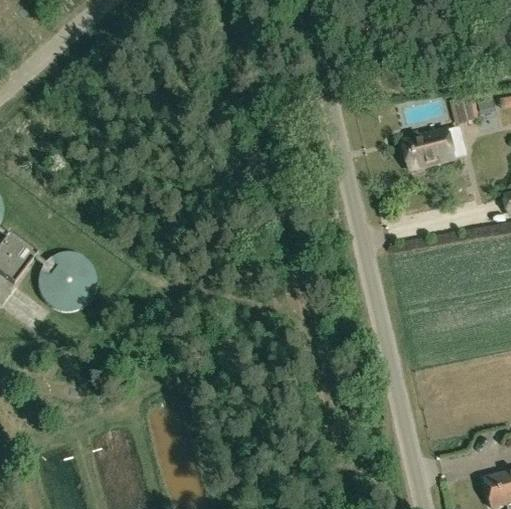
[(447,96),(455,125),(479,118),(471,89),(447,96)]
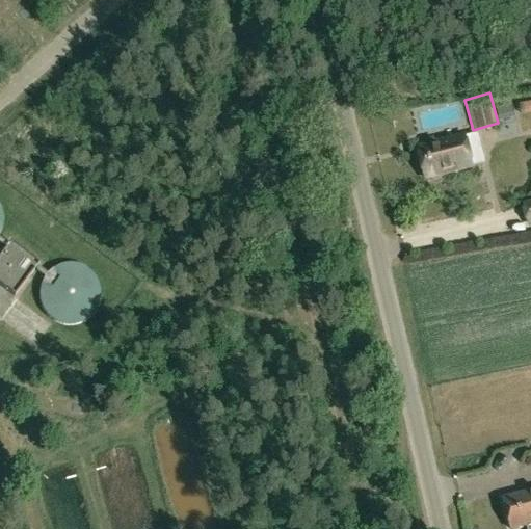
[(475,131),(463,134),(463,133),(417,144),(424,176),(471,163),(471,162),(482,159),(475,131)]
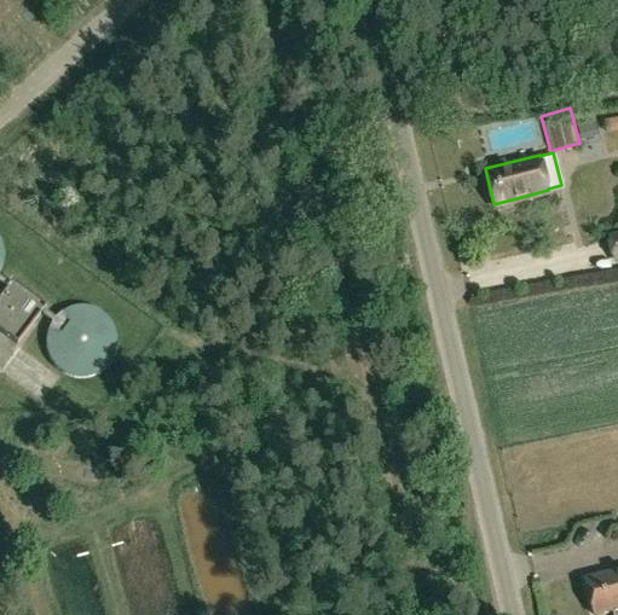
[(617,228),(606,232),(613,262),(617,260),(617,228)]
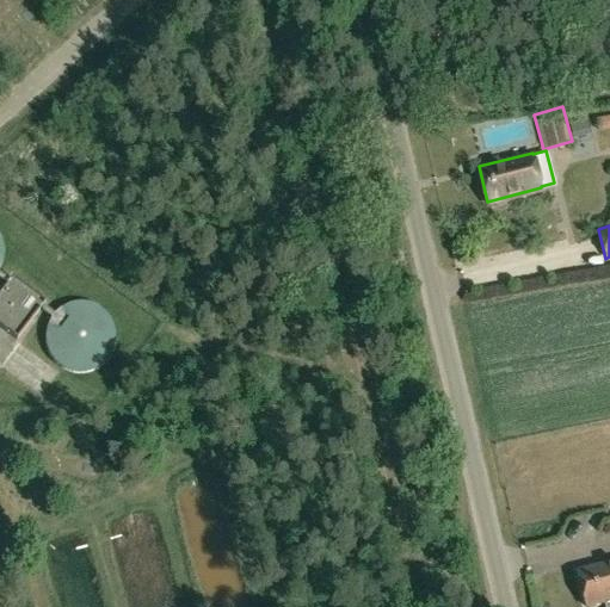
[(43,299),(10,274),(0,287),(0,326),(14,338),(43,299)]
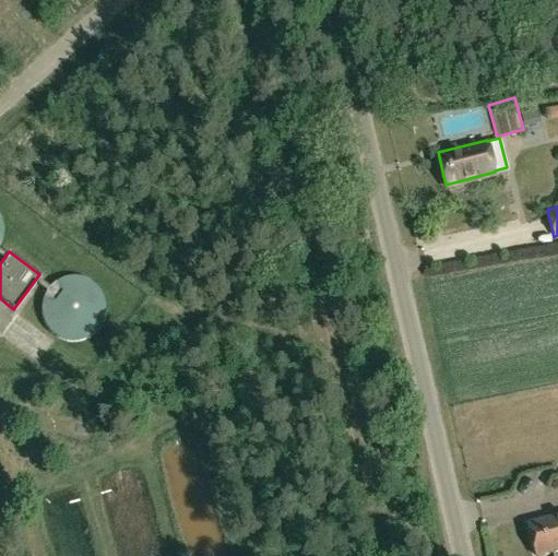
[(46,317),(54,328),(66,334),(79,336),(91,332),(102,323),(107,311),(107,298),(102,286),(93,278),(80,273),(67,274),(55,281),(47,291),(44,304),(46,317)]
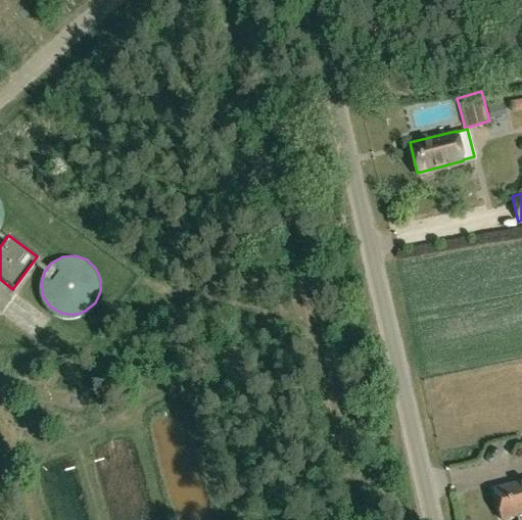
[(521,516),(521,478),(493,486),(502,518),(521,513),(521,516)]
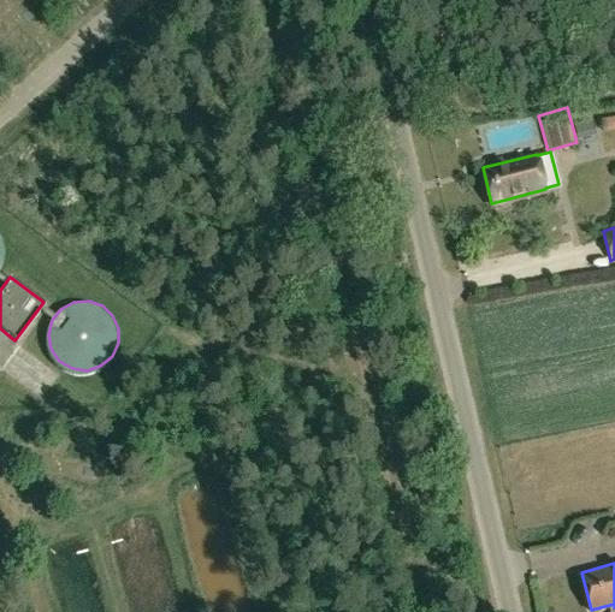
All buildings are outlined.
